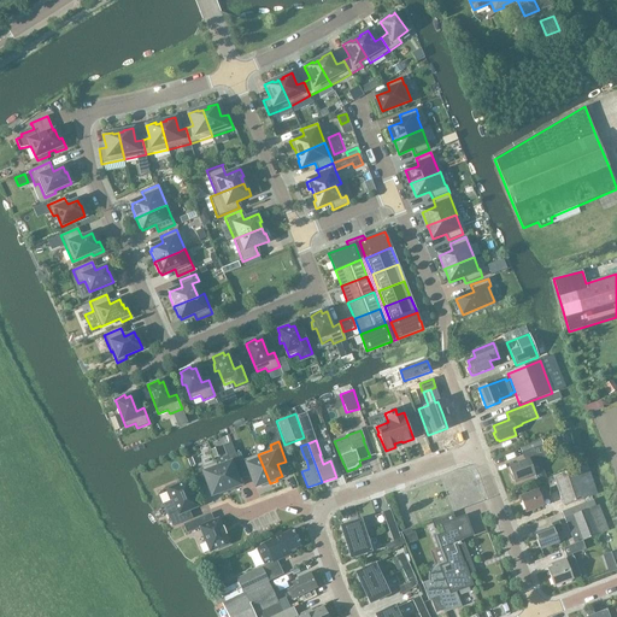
[(524,462),(509,468),(511,475),(510,476),(512,481),(513,481),(515,483),(533,476),(535,483),(546,480),(540,464),(550,460),(544,445),(522,453),(524,462)]
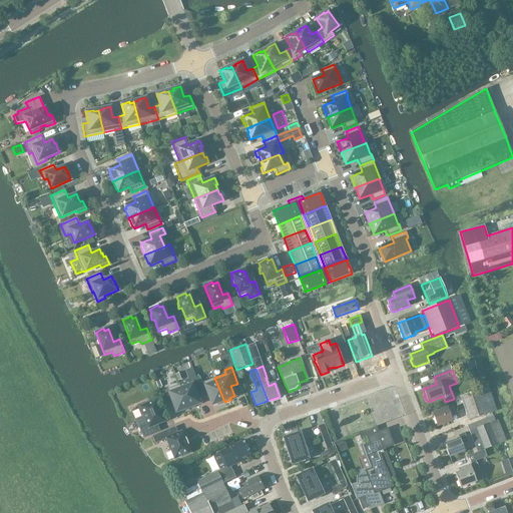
[(181,389),(188,409),(194,407),(193,406),(198,404),(195,393),(200,391),(198,384),(195,377),(188,379),(190,385),(181,389)]
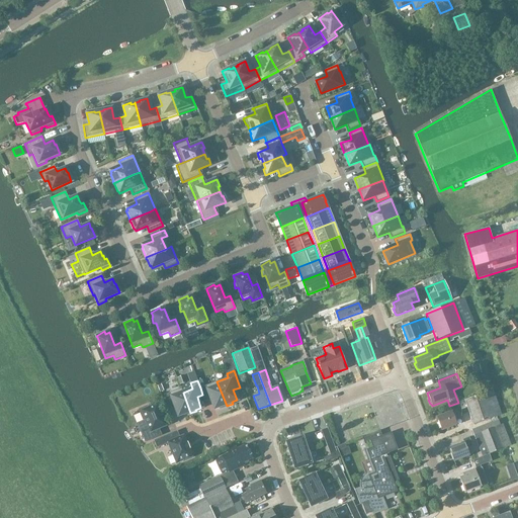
[(217,381),(200,387),(202,395),(204,401),(210,399),(214,409),(220,407),(221,409),(227,406),(217,381)]
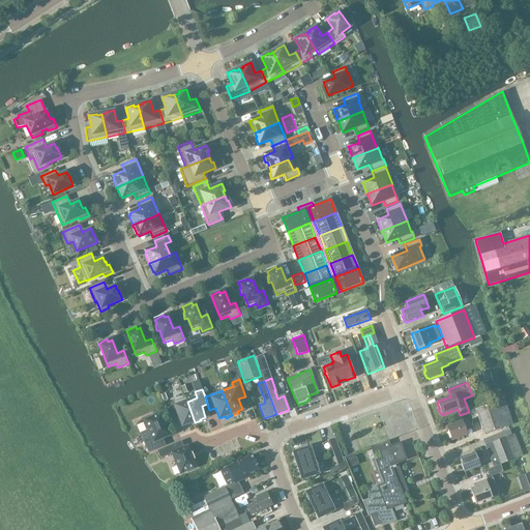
[(185,398),(168,404),(172,417),(178,415),(182,425),(187,423),(188,425),(195,422),(187,402),(185,398)]
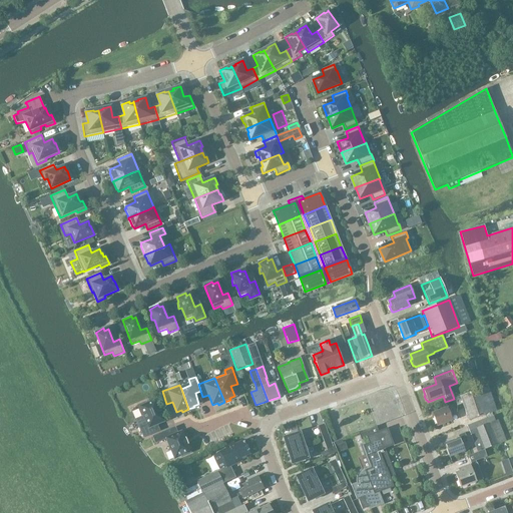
[(487,410),(480,390),(460,396),(468,421),(488,414),(487,410)]
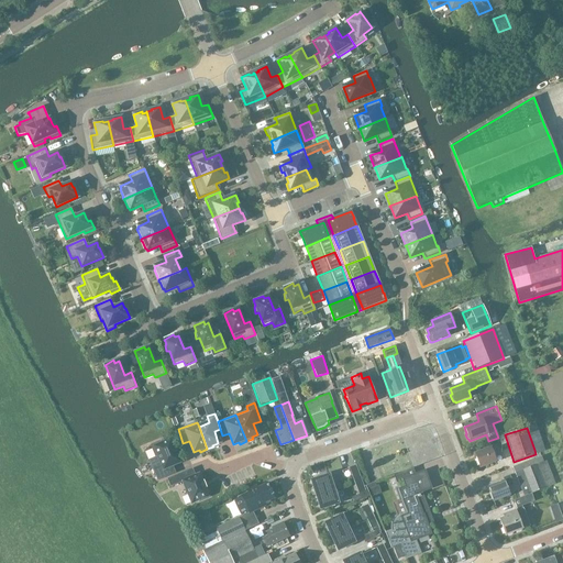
[(153,470),(157,481),(175,473),(173,466),(180,463),(170,440),(161,444),(159,441),(151,445),(155,456),(158,455),(162,465),(153,470)]
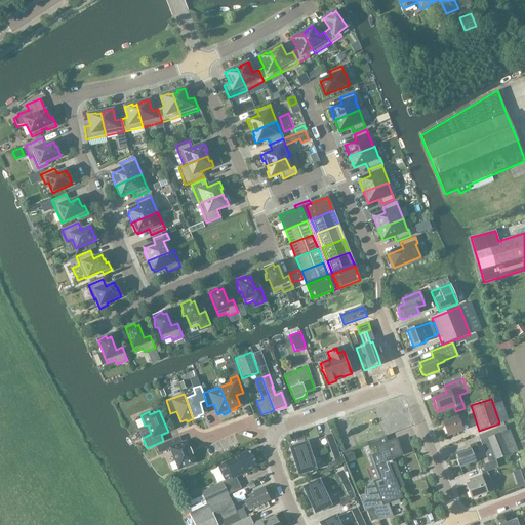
[(461,427),(468,425),(463,415),(457,417),(442,422),(447,437),(462,431),(461,427)]
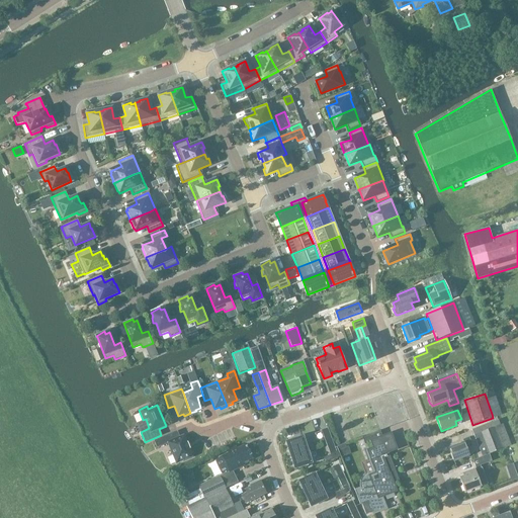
[(499,420),(471,430),(482,457),(507,447),(499,425),(500,425),(499,420)]
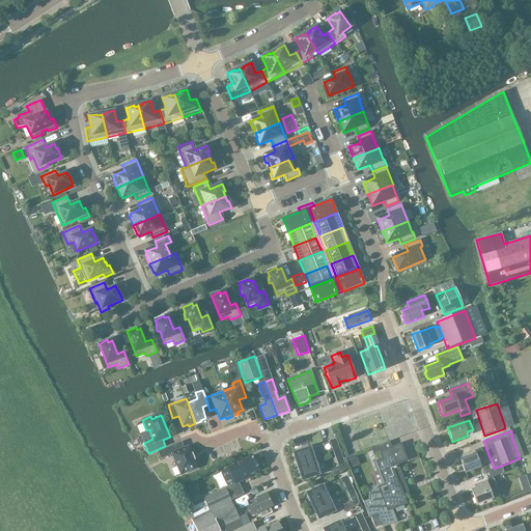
[(334,455),(340,453),(335,440),(330,442),(334,455)]
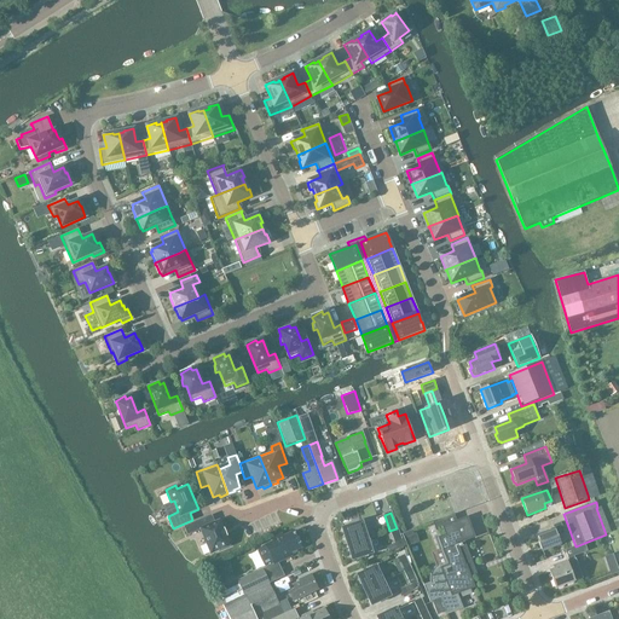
[(437,588),(426,593),(429,602),(440,597),(446,615),(462,609),(457,597),(455,599),(453,595),(473,588),(469,576),(475,573),(463,541),(473,537),(467,519),(457,521),(455,515),(433,524),(437,532),(444,528),(446,536),(439,538),(450,566),(441,568),(440,570),(439,571),(438,572),(438,573),(437,574),(437,576),(437,577),(435,578),(435,579),(435,580),(435,583),(435,584),(435,586),(437,588)]
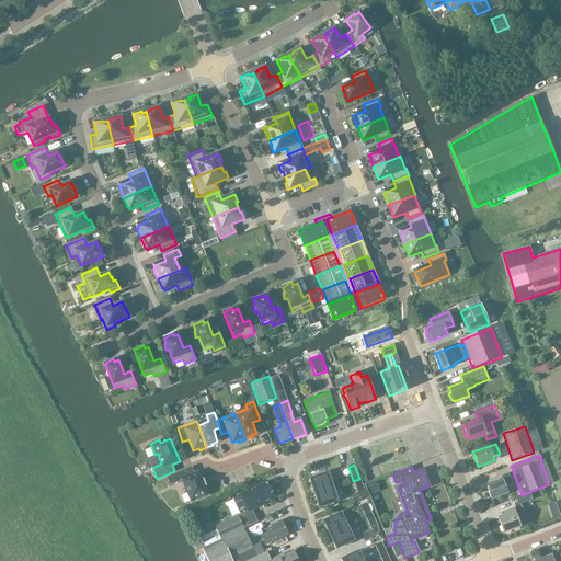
[(183,470),(167,478),(170,485),(182,480),(191,502),(208,494),(205,487),(205,485),(203,480),(202,480),(198,472),(186,477),(183,470)]
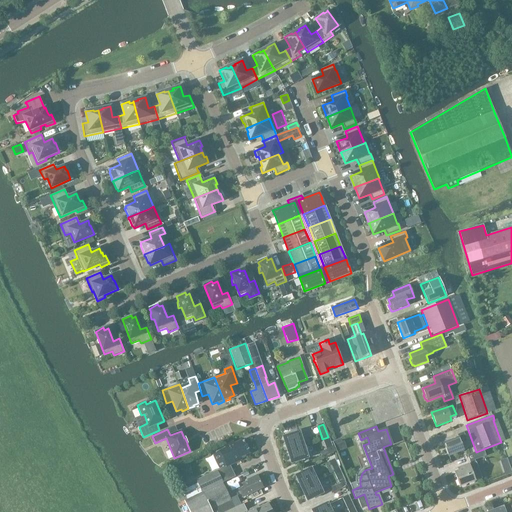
[(283,437),(287,450),(304,445),(300,432),(283,437)]
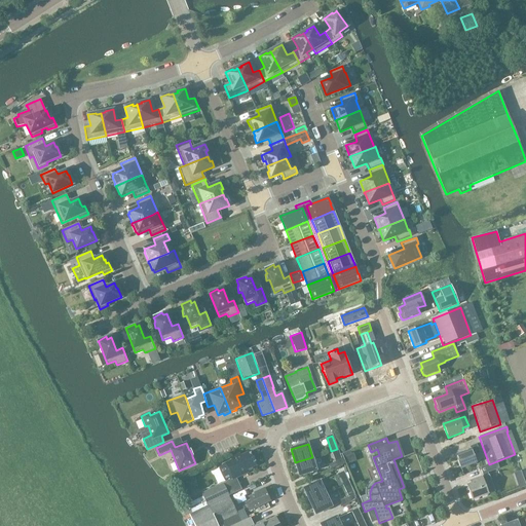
[(474,455),(479,453),(476,444),(470,447),(471,449),(455,455),(460,468),(477,462),(474,455)]
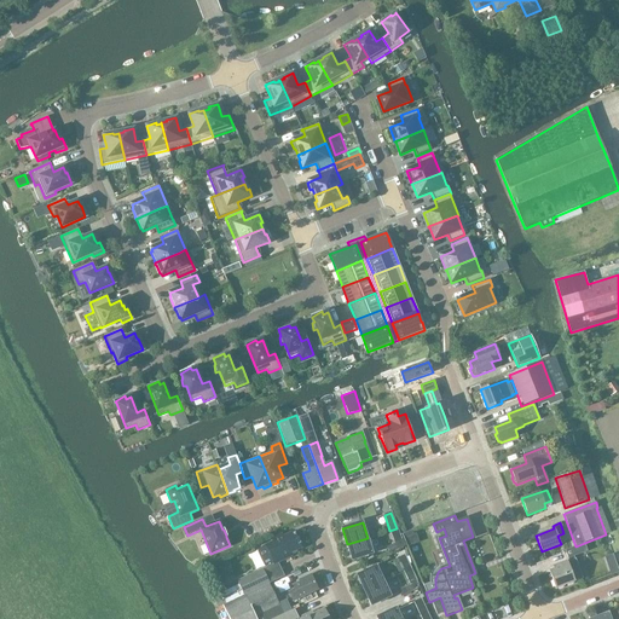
[(408,531),(410,539),(433,532),(431,524),(408,531)]
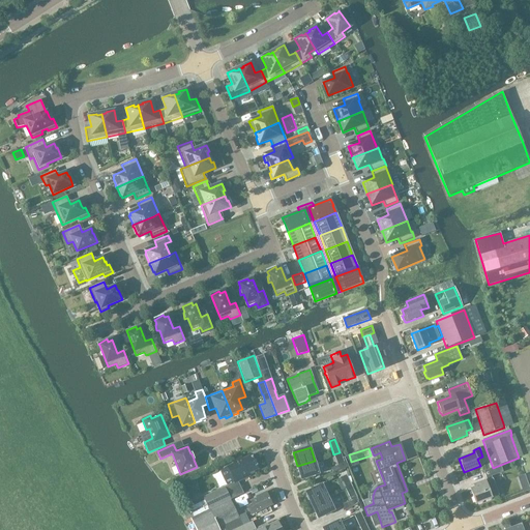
[(344,462),(340,452),(333,454),(339,466),(331,468),(333,474),(340,472),(340,471),(348,468),(346,462),(344,462)]
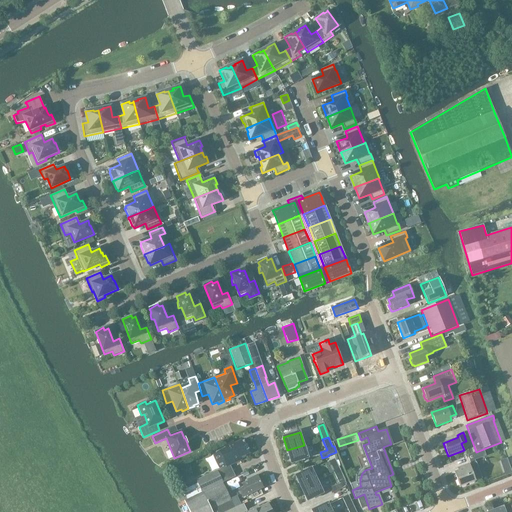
[(227,448),(220,451),(227,466),(241,460),(239,457),(247,454),(246,453),(247,452),(244,446),(243,447),(241,441),(234,445),(233,442),(226,445),(227,448)]
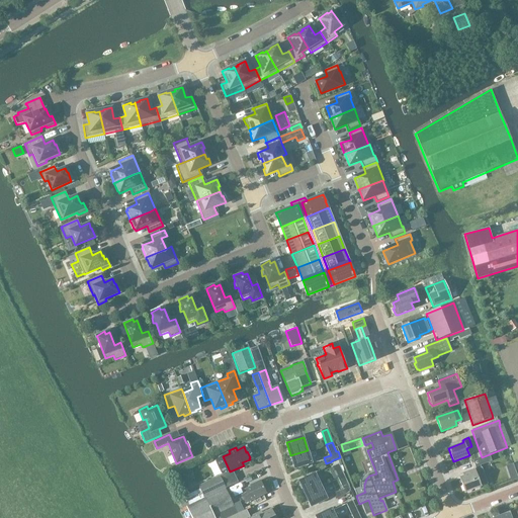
[(308,450),(290,455),(294,468),(312,462),(308,450)]
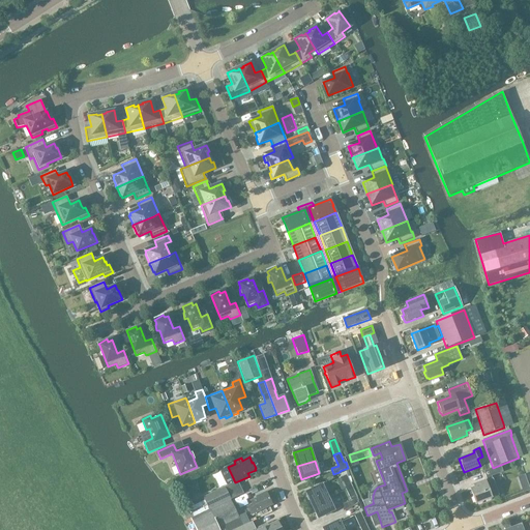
[(474,488),(470,490),(475,503),(498,495),(495,488),(492,478),(492,479),(491,477),(502,472),(500,466),(483,472),(487,480),(473,486),(474,488)]
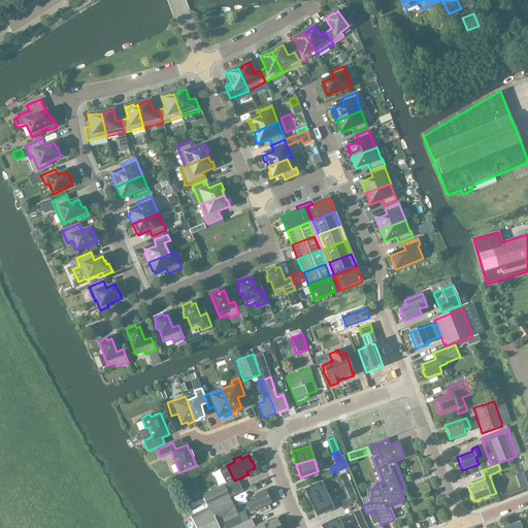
[(331,480),(336,491),(350,485),(344,473),(331,480)]
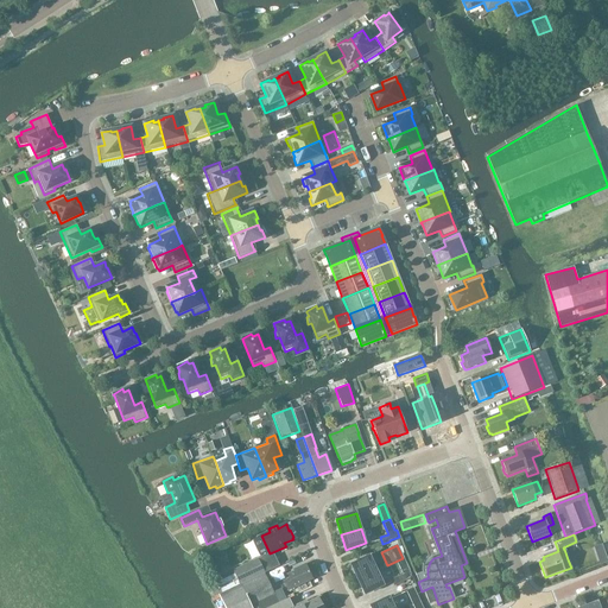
[(358,580),(377,571),(369,557),(352,565),(358,580)]
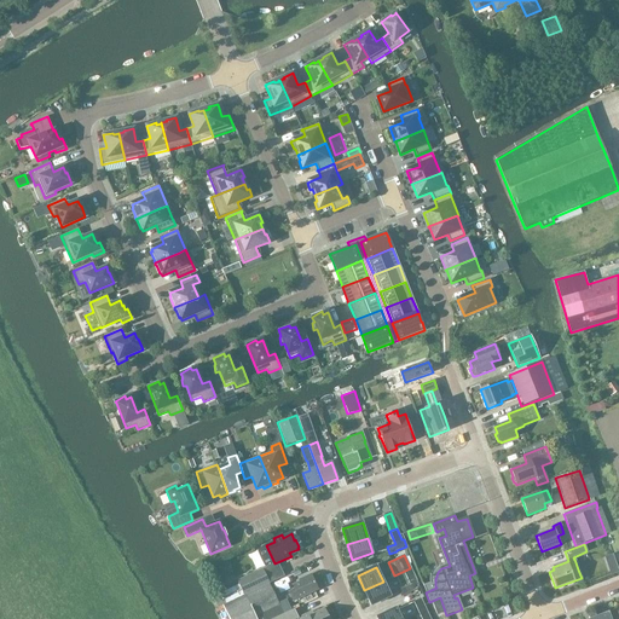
[(261,568),(236,580),(243,595),(268,583),(261,568)]
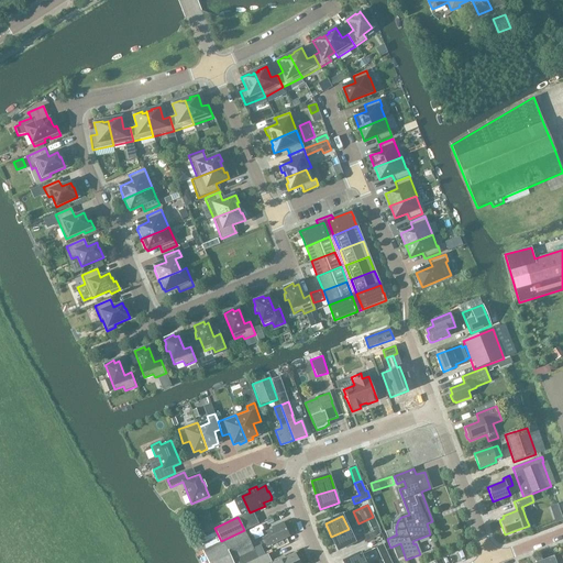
[(382,534),(373,517),(359,523),(367,520),(373,532),(363,537),(365,542),(382,534)]
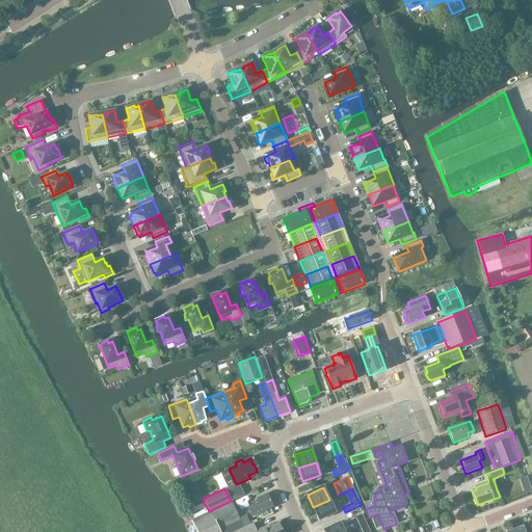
[(253,507),(247,509),(251,517),(257,514),(272,507),(272,506),(274,505),(274,504),(272,501),(271,500),(269,501),(266,495),(260,497),(261,499),(250,503),(253,507)]
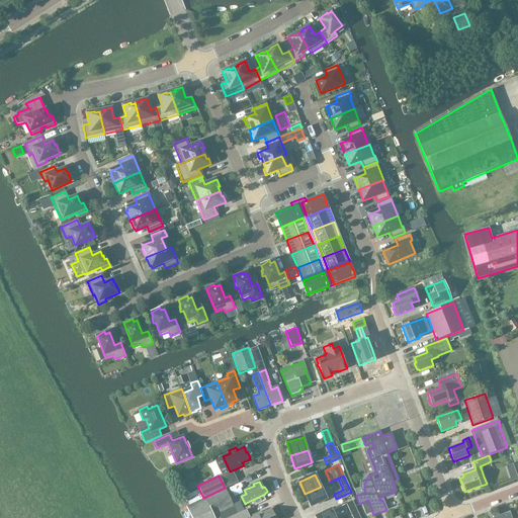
[(327,499),(321,487),(305,494),(311,506),(327,499)]
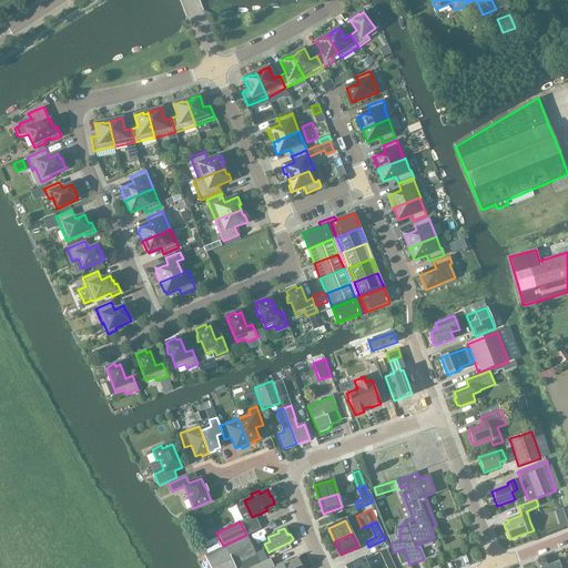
[(224,546),(204,556),(210,567),(250,567),(267,560),(262,550),(255,554),(246,536),(225,547),(224,546)]
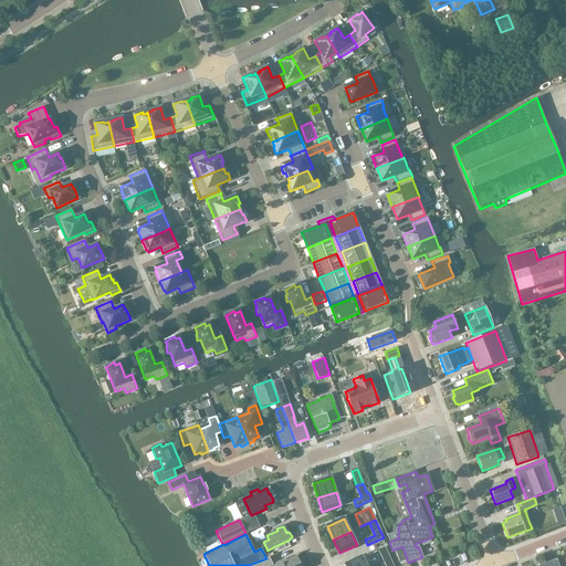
[(385,547),(378,551),(385,562),(390,559),(385,547)]
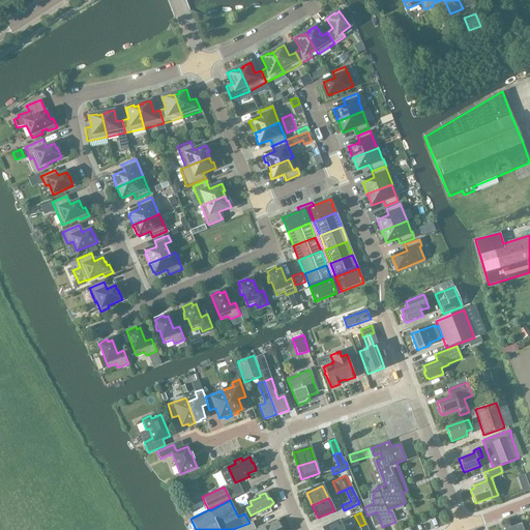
[(378,516),(371,519),(375,528),(382,525),(378,516)]
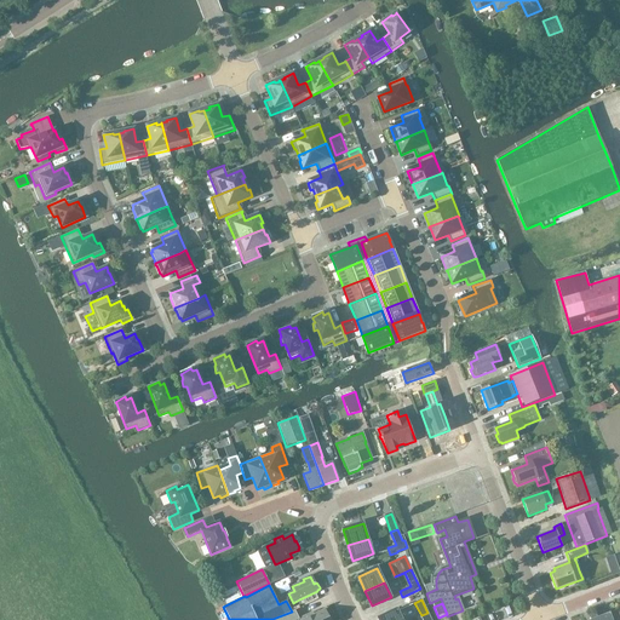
[(331,619),(331,618),(328,618),(325,609),(309,616),(308,614),(298,619),(331,619)]
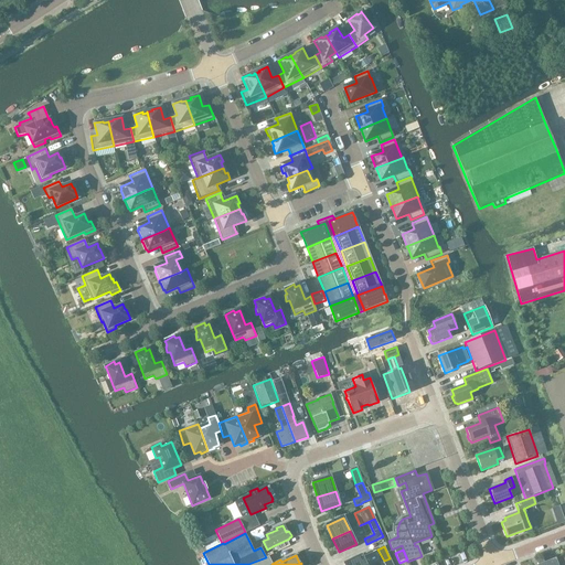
[(344,564),(365,564),(362,555),(344,564)]
